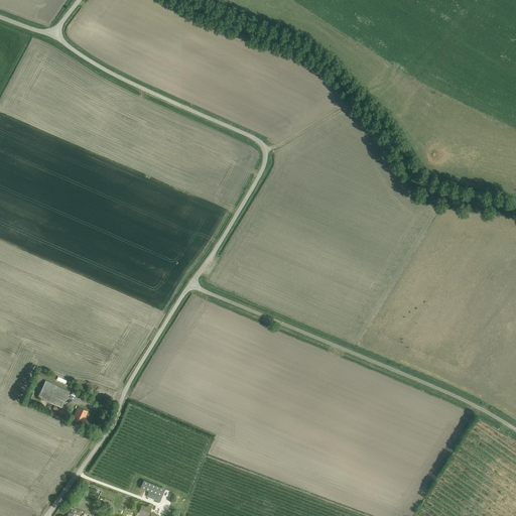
[(69,391),(45,380),(37,396),(61,407),(69,391)]
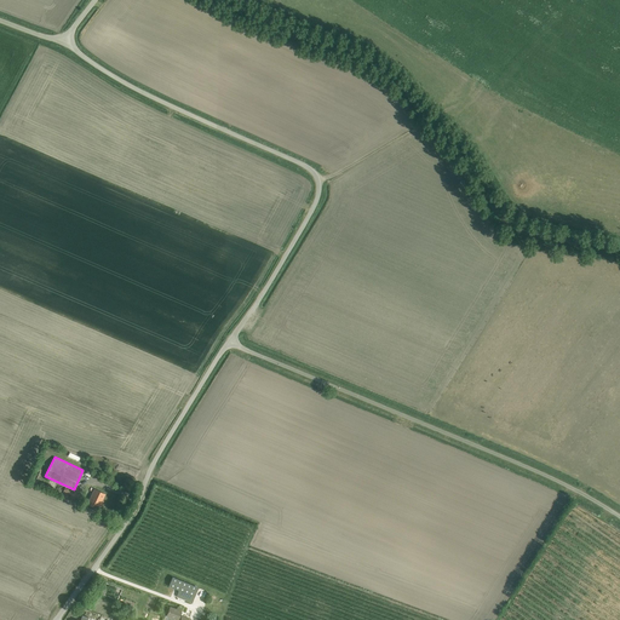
[(34,484),(40,471),(34,469),(29,482),(34,484)]
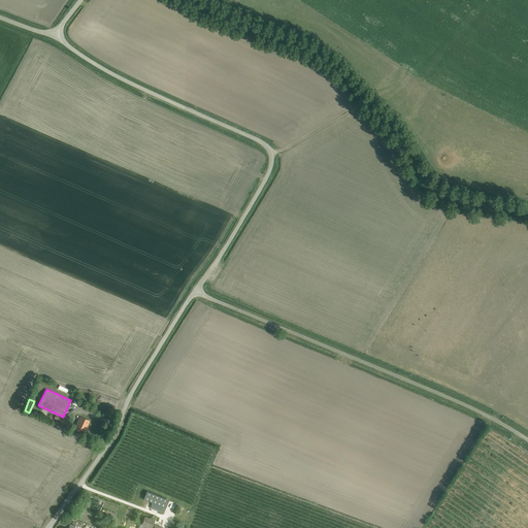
[(76,427),(74,430),(79,432),(80,429),(86,431),(89,427),(87,426),(90,420),(80,416),(76,427)]
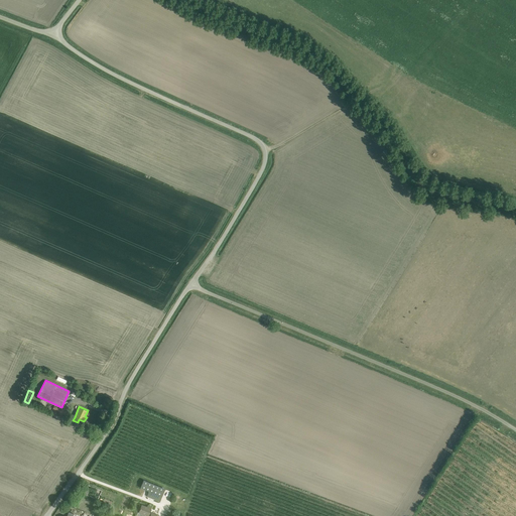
[(143,481),(140,488),(148,492),(148,491),(161,497),(164,490),(143,481)]
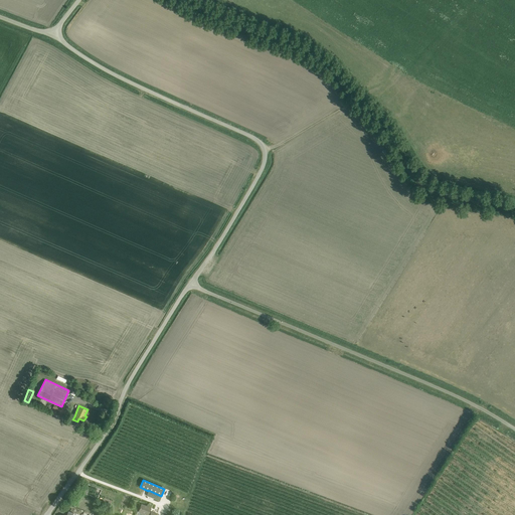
[(148,491),(146,496),(159,501),(161,496),(148,490),(148,491)]
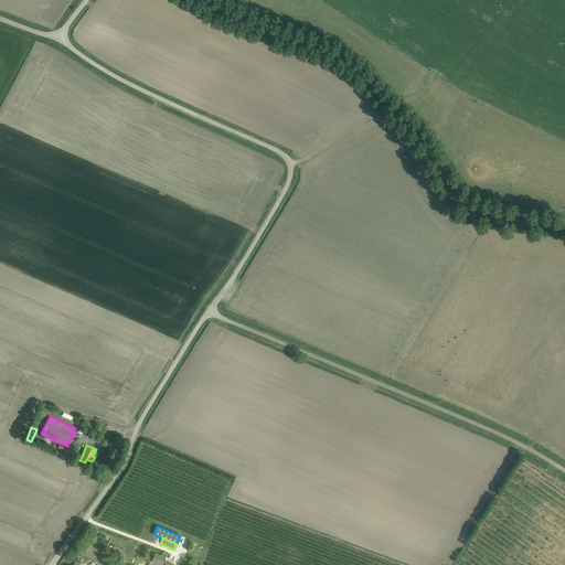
[(160,564),(170,564),(171,564),(164,563),(164,564),(162,563),(164,556),(160,555),(159,556),(153,554),(150,562),(160,564)]
